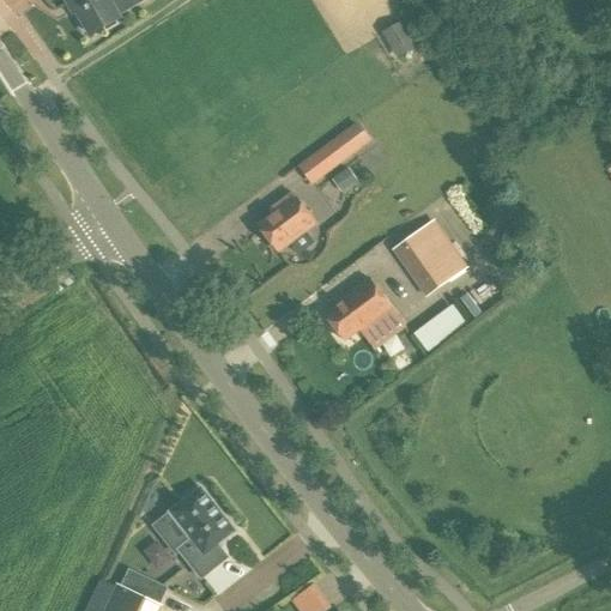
[(67,0),(88,34),(119,16),(118,13),(140,0),(67,0)]
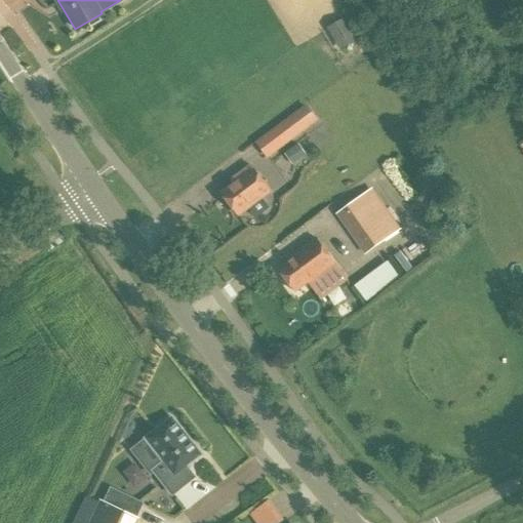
[(356,11),(331,23),(344,48),(368,37),(356,11)]
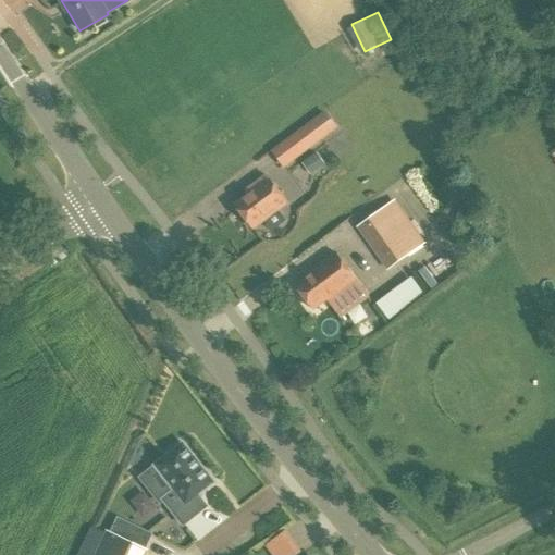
[(337,111),(275,143),(285,161),(347,128),(337,111)]
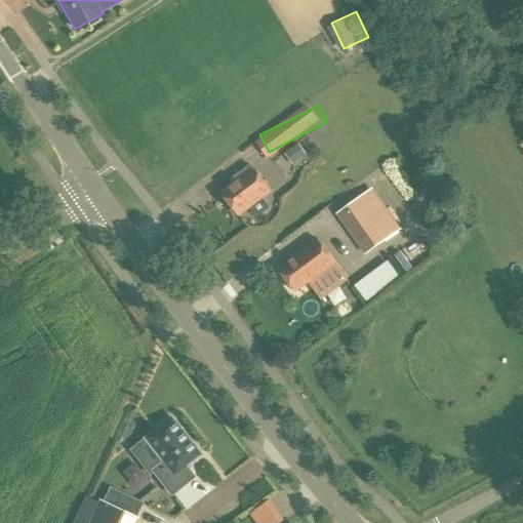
[(290,163),(305,153),(296,142),(285,149),(286,151),(283,153),(290,163)]
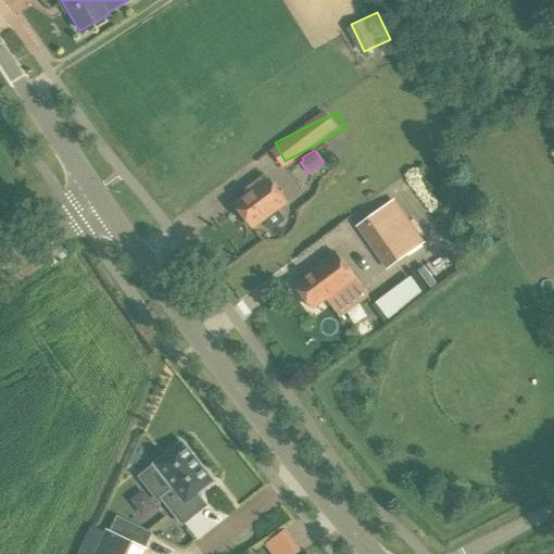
[(251,225),(282,201),(263,175),(243,189),(246,192),(234,202),(251,225)]
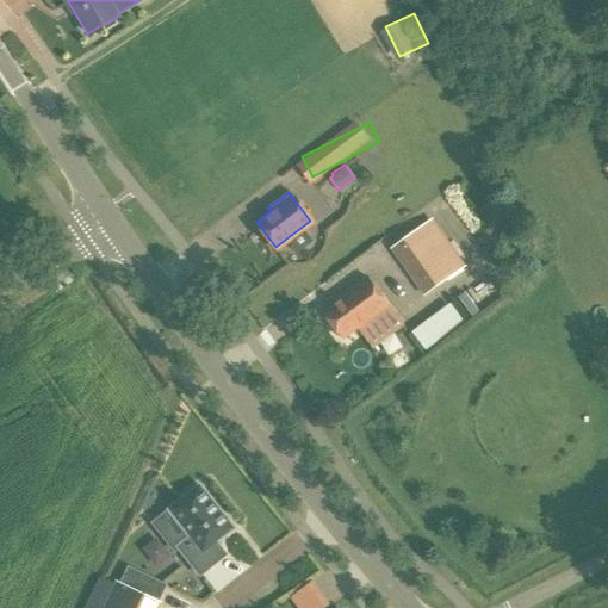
[(464,265),(452,248),(433,222),(417,234),(414,229),(389,247),(422,293),(464,265)]
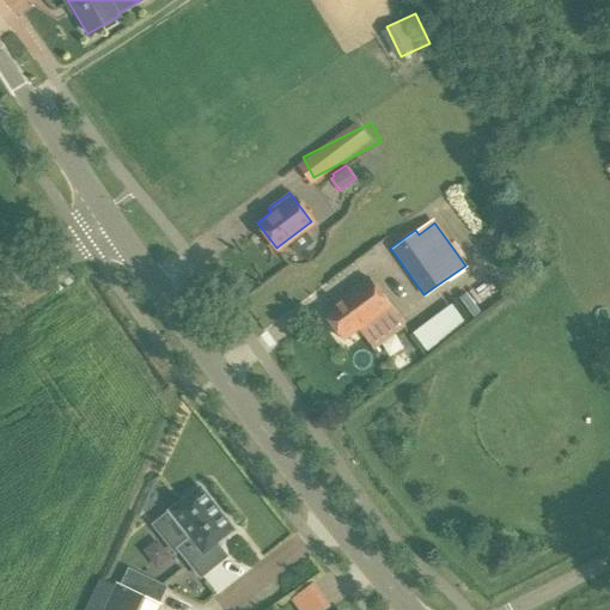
[(359,329),(389,307),(366,276),(337,298),(340,300),(324,312),(342,337),(358,327),(359,329)]
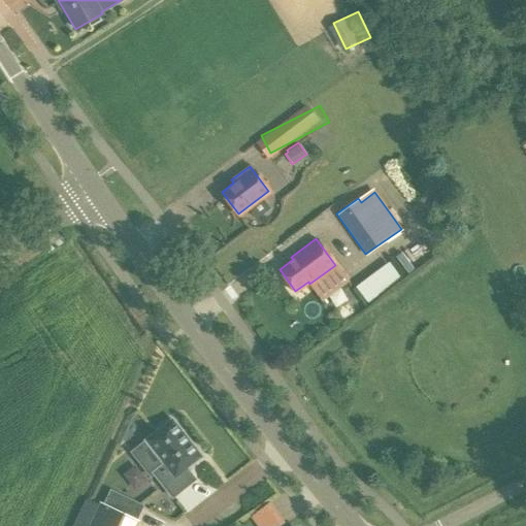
[(171,495),(193,478),(185,467),(201,455),(171,417),(129,451),(150,477),(155,473),(171,495)]
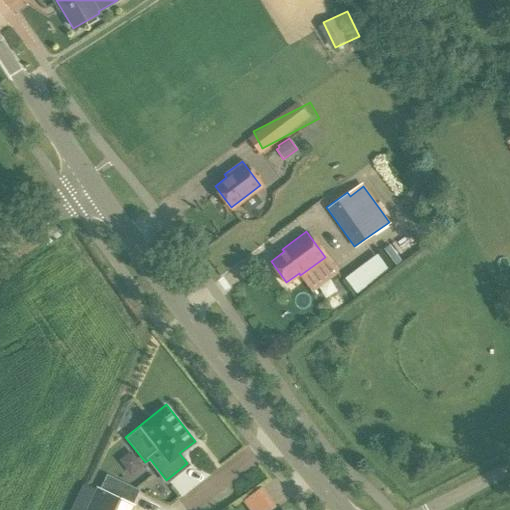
[(127,509),(131,504),(129,503),(97,487),(95,486),(94,487),(88,501),(107,509),(127,509)]
